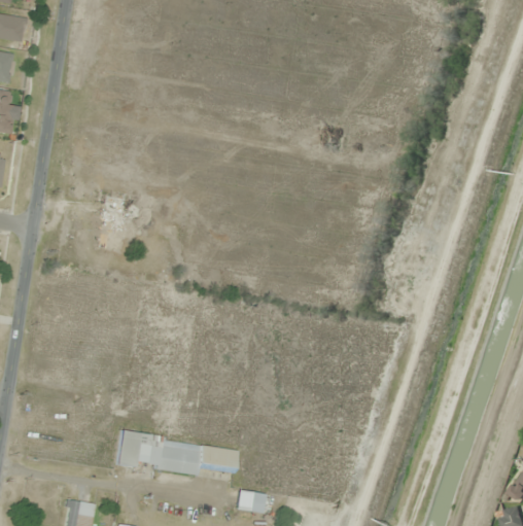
[(0,37),(26,40),(28,16),(0,13),(0,37)]
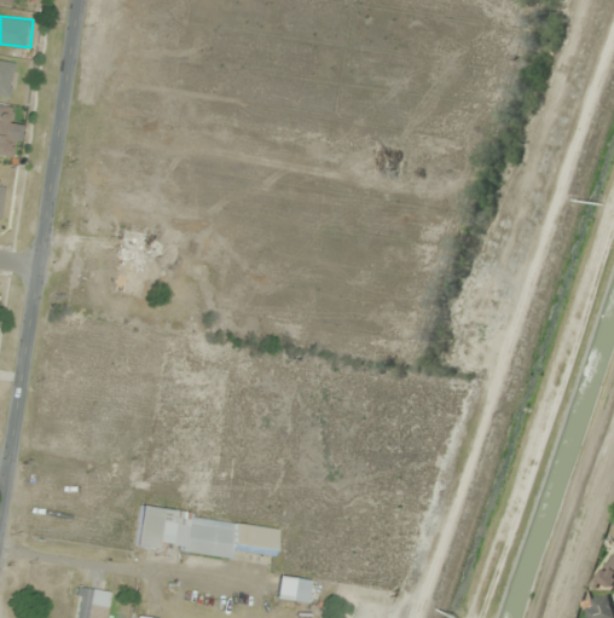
[(0,154),(16,155),(18,105),(0,104),(0,154)]
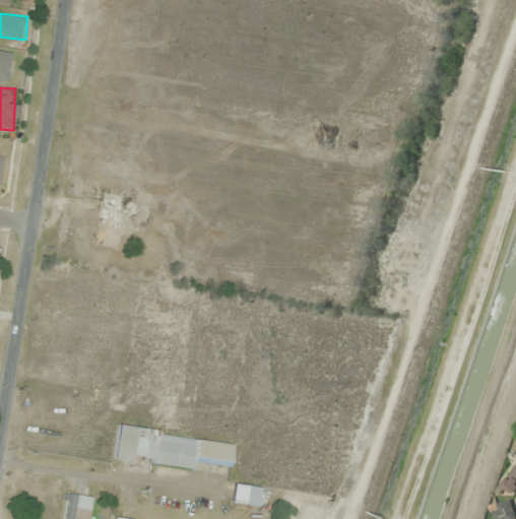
[(101,245),(127,248),(129,237),(138,238),(140,219),(126,217),(129,195),(108,192),(101,245)]
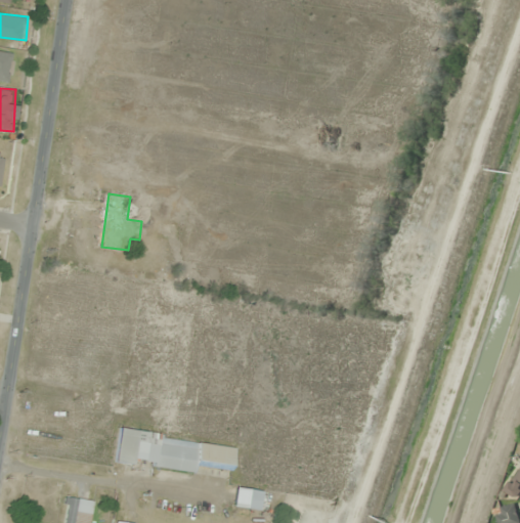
[(200,472),(201,465),(235,469),(239,444),(123,430),(119,463),(138,465),(138,464),(200,472)]
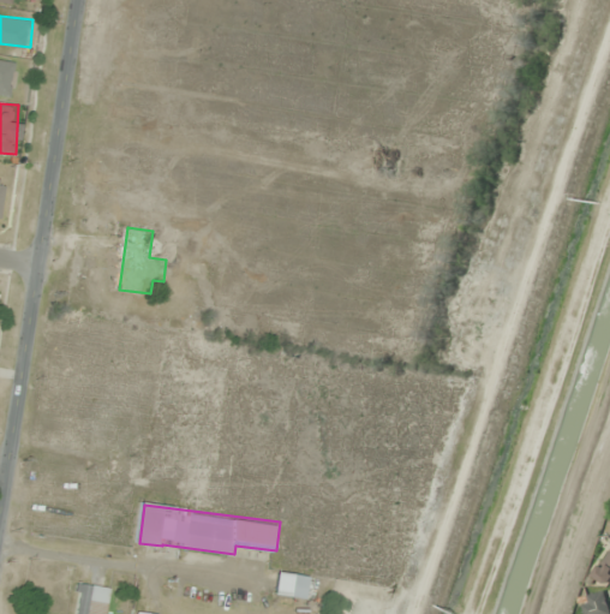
[(277,595),(310,598),(312,577),(280,572),(277,595)]
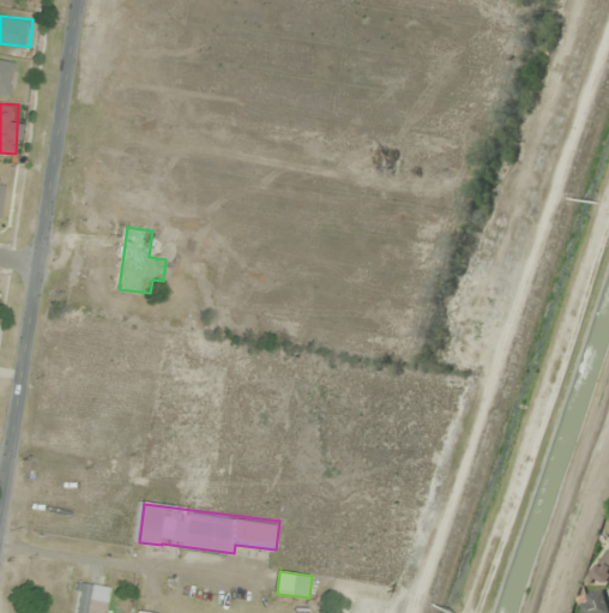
[(107,612),(113,587),(83,582),(77,612),(107,612)]
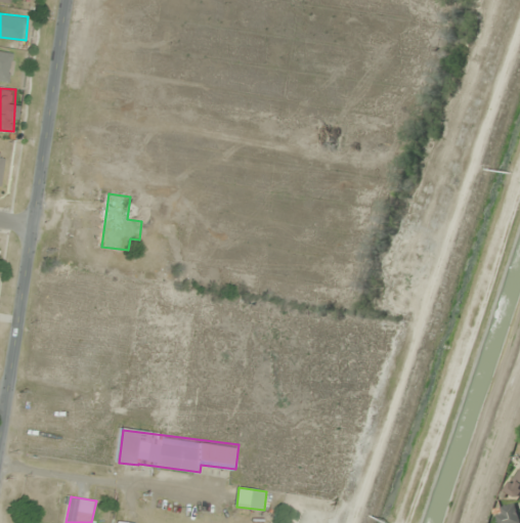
[(502,509),(506,522),(519,522),(519,503),(502,509)]
